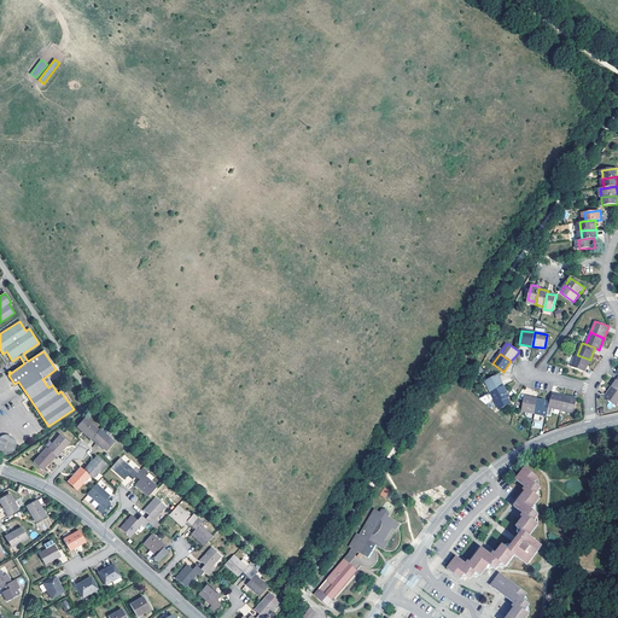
[(587,366),(590,360),(577,355),(572,367),(584,372),(587,366)]
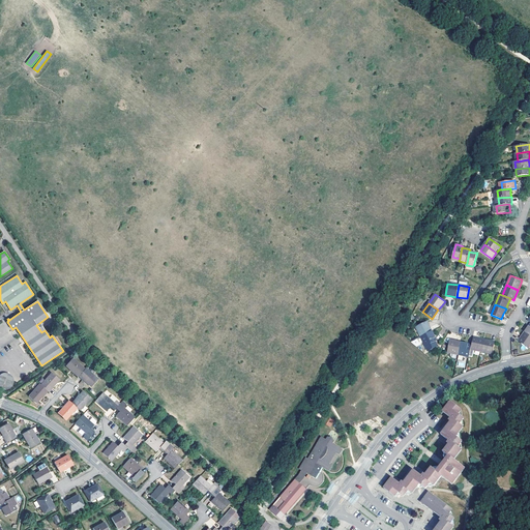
[(416,327),(420,336),(432,331),(427,322),(416,327)]
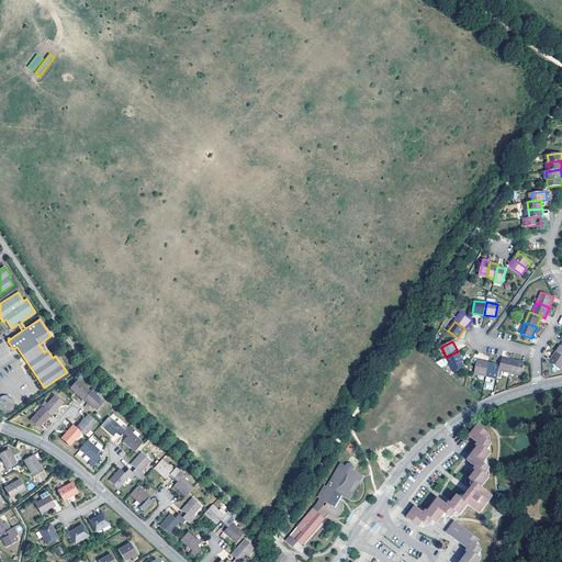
[(463,361),(458,351),(446,357),(453,372),(464,367),(462,362),(463,361)]
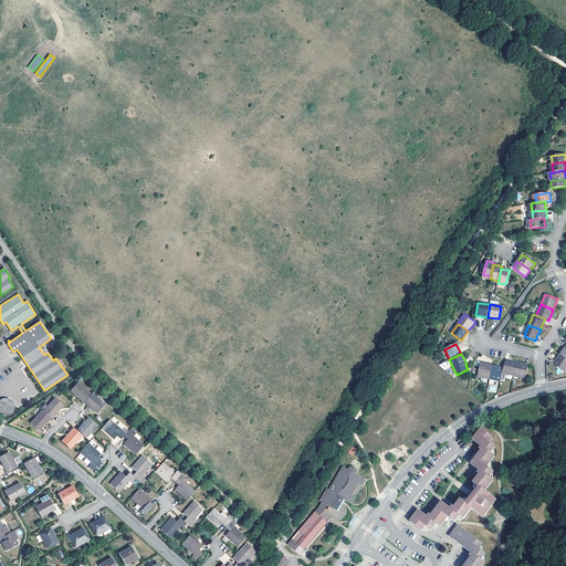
[(565,368),(565,357),(561,355),(558,358),(554,364),(564,371),(565,368)]
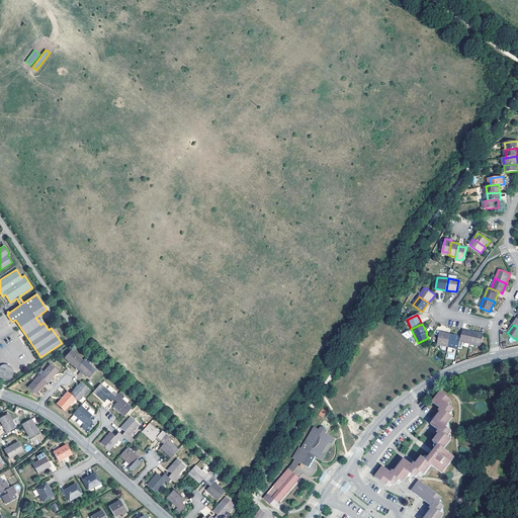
[(406,339),(413,336),(410,330),(403,333),(406,339)]
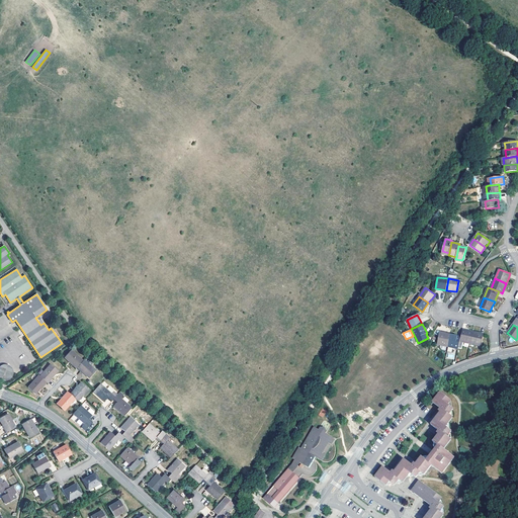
[(463,342),(470,343),(473,332),(468,331),(462,330),(461,337),(458,348),(461,349),(463,342)]
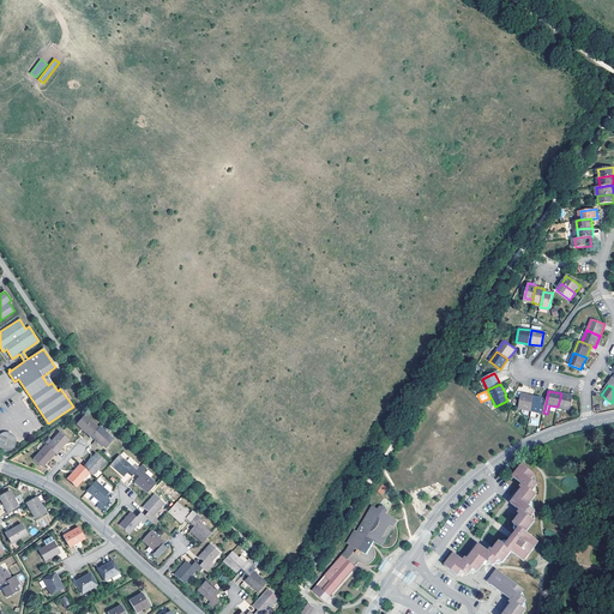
[(561,393),(558,407),(570,410),(573,396),(567,395),(561,393)]
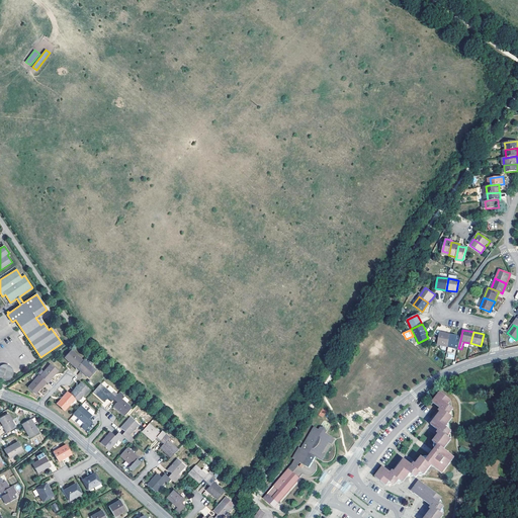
[(437,344),(448,346),(450,335),(439,333),(437,344)]
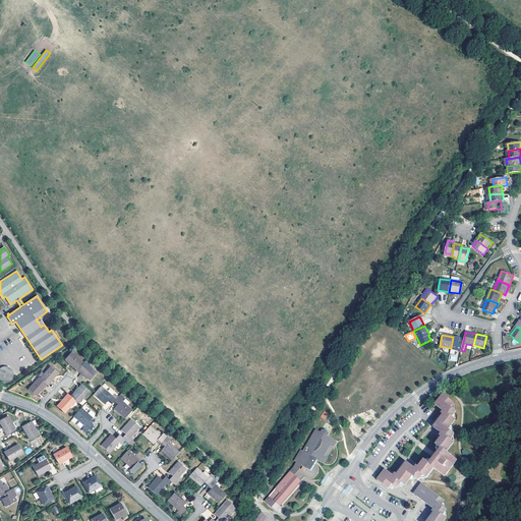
[(453,337),(451,348),(461,351),(461,350),(464,339),(453,337)]
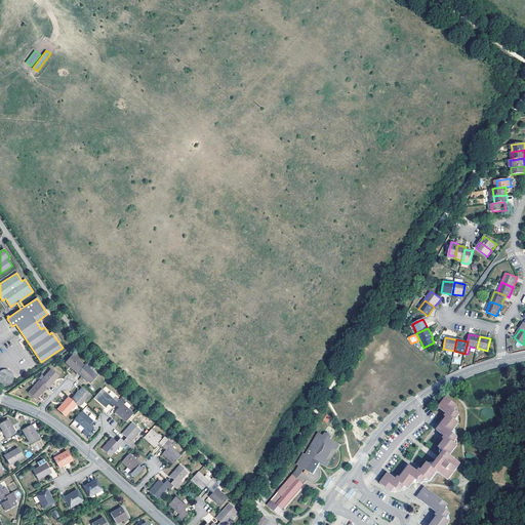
[(78,372),(84,365),(72,355),(65,363),(74,370),(77,373),(78,372)]
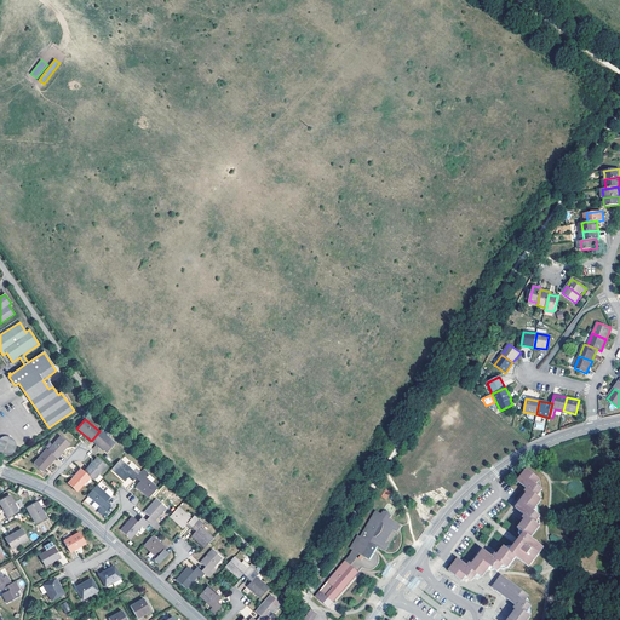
[(99,431),(92,440),(98,446),(107,453),(115,443),(101,430),(99,431)]
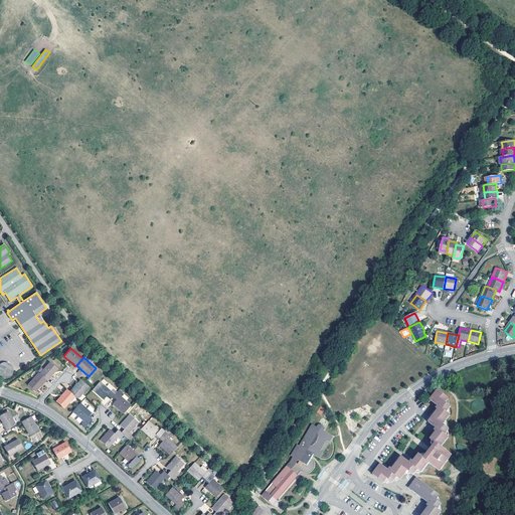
[(15,366),(0,361),(0,375),(11,378),(15,366)]
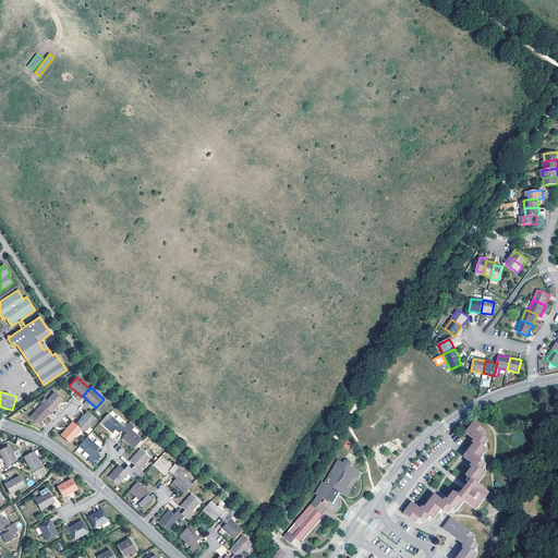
[(55,392),(43,405),(50,412),(51,413),(56,408),(62,400),(55,392)]
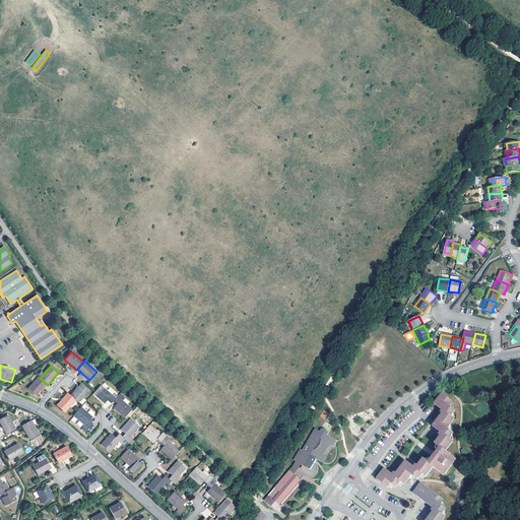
[(40,378),(39,377),(28,389),(36,396),(41,391),(47,384),(40,378)]
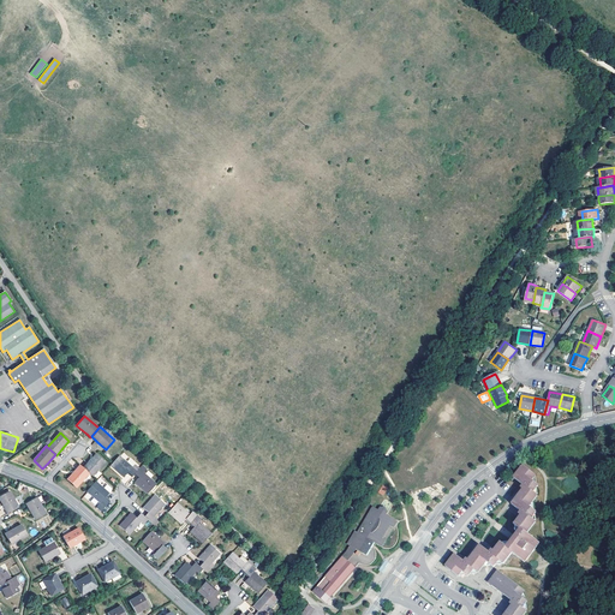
[(90,460),(83,469),(89,473),(93,477),(106,463),(96,454),(90,460)]
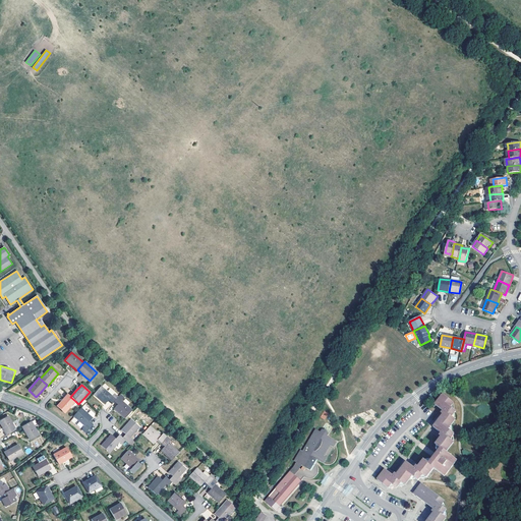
[(112,396),(101,386),(94,395),(105,404),(108,401),(108,400),(109,399),(113,402),(115,400),(118,397),(114,394),(112,396)]
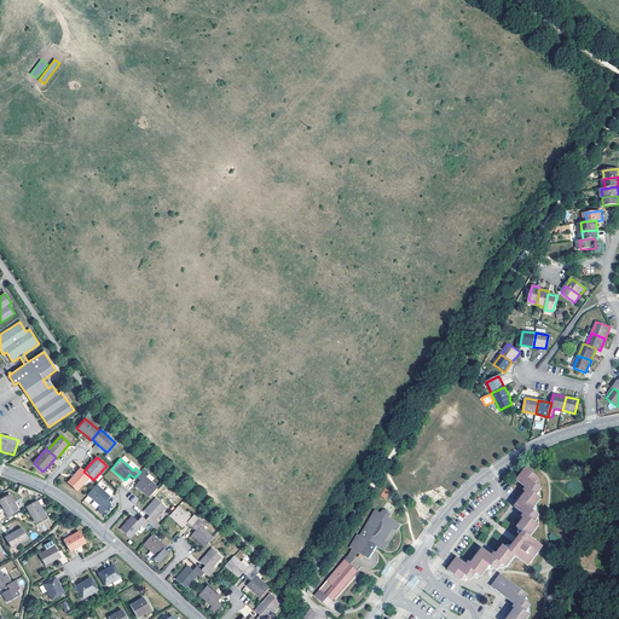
[(84,472),(80,468),(74,475),(68,482),(76,491),(90,476),(84,472)]
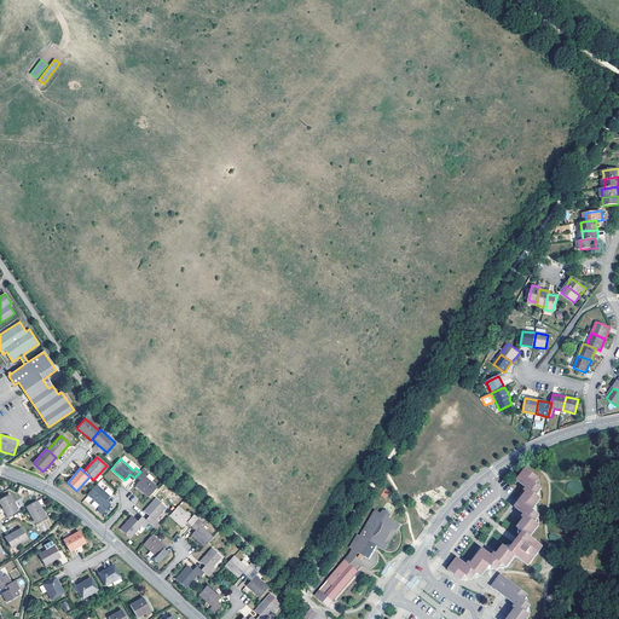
[(148,473),(143,469),(140,472),(137,475),(140,480),(139,481),(139,482),(136,486),(148,497),(157,487),(144,475),(148,473)]
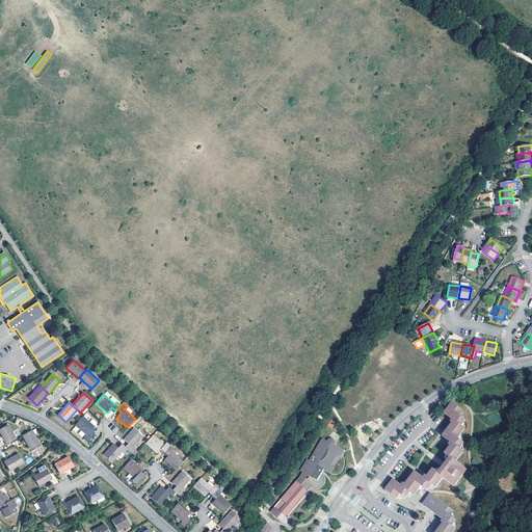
[(394,479),(386,489),(389,493),(396,498),(399,494),(405,499),(409,493),(414,496),(421,486),(427,490),(431,485),(435,488),(443,478),(454,486),(467,470),(456,461),(463,452),(459,449),(464,444),(458,439),(466,429),(461,426),(466,420),(460,416),(463,411),(452,403),(444,414),(454,421),(443,436),(453,445),(445,454),(450,458),(439,473),(433,470),(425,480),(416,472),(403,487),(394,479)]
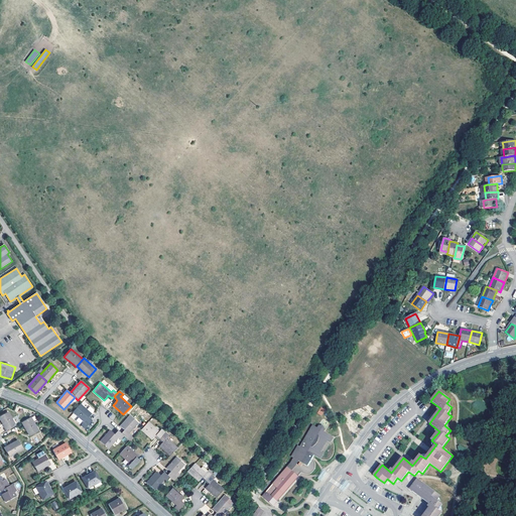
[(81,404),(73,412),(84,422),(82,424),(81,426),(84,429),(86,427),(89,423),(91,422),(87,419),(88,418),(89,417),(92,413),(94,412),(94,410),(90,406),(87,409),(81,404)]
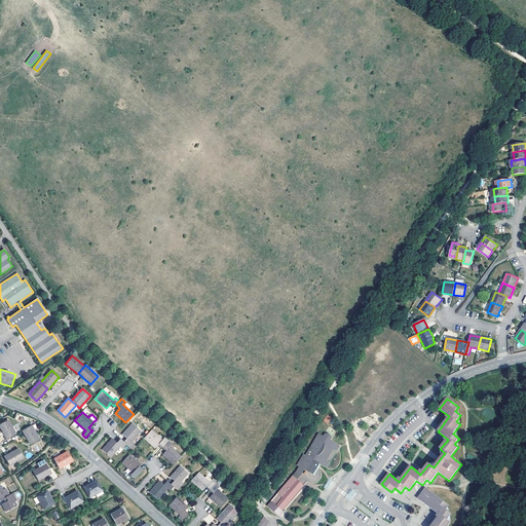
[(327,415),(324,421),(328,424),(332,417),(327,415)]
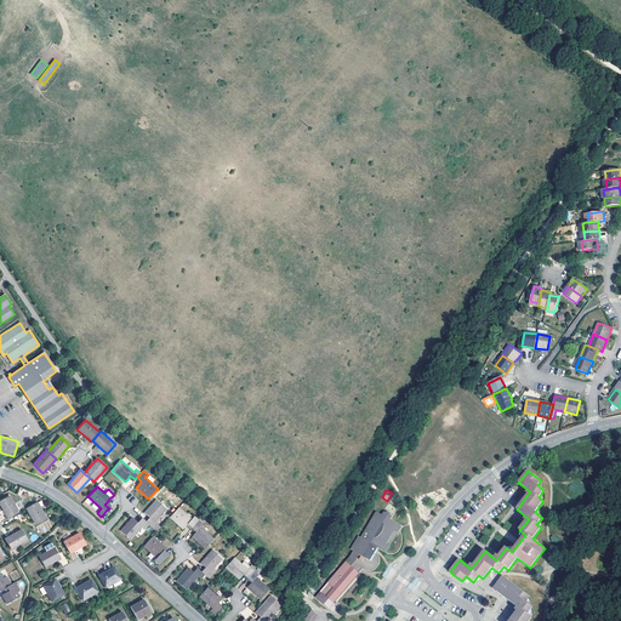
[(0,505),(4,511),(9,519),(20,513),(10,496),(0,501),(0,505)]
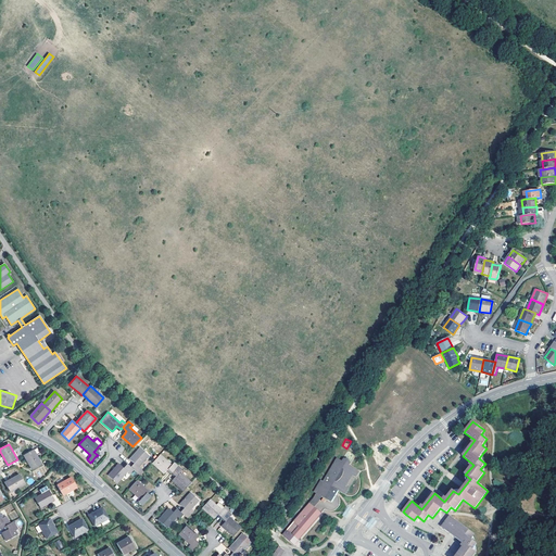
[(134,470),(137,474),(141,469),(139,467),(149,455),(140,447),(129,459),(133,463),(134,463),(135,464),(131,468),(134,470)]
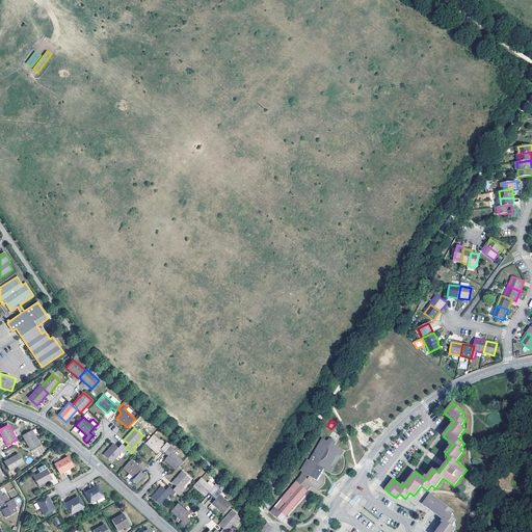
[(31,430),(23,435),(30,450),(40,445),(31,430)]
